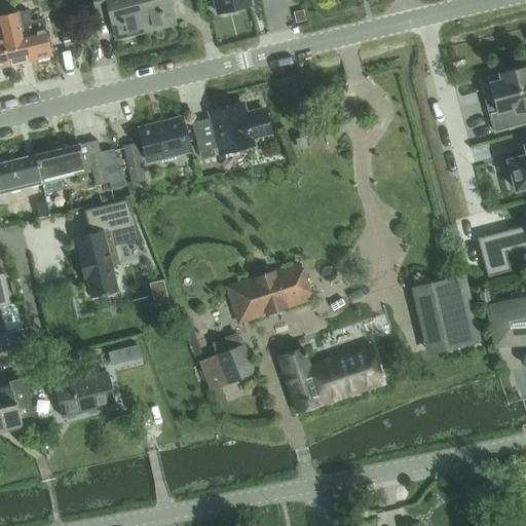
[(16,4),(30,63),(52,58),(44,20),(32,22),(29,11),(32,11),(29,0),(16,3),(16,4)]
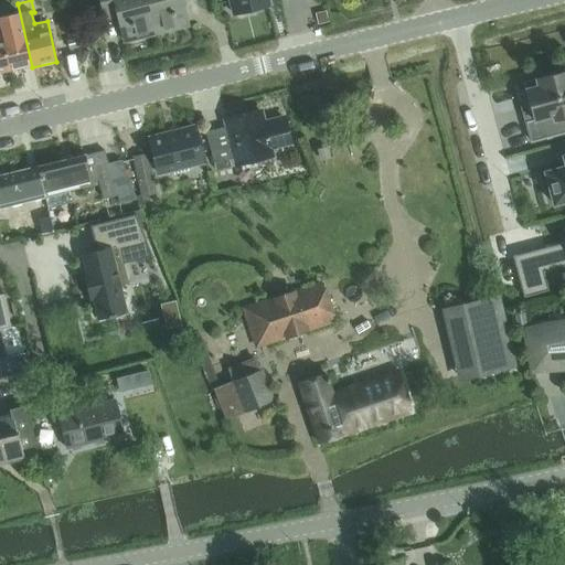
[(158,35),(148,0),(100,0),(106,21),(119,18),(126,43),(158,35)]
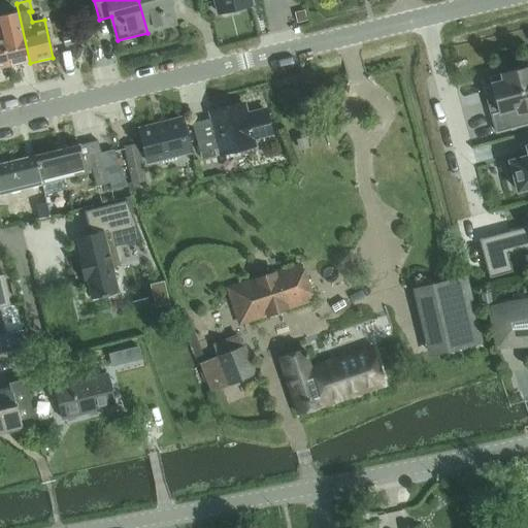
[(138,0),(147,33),(177,26),(171,1),(176,0),(138,0)]
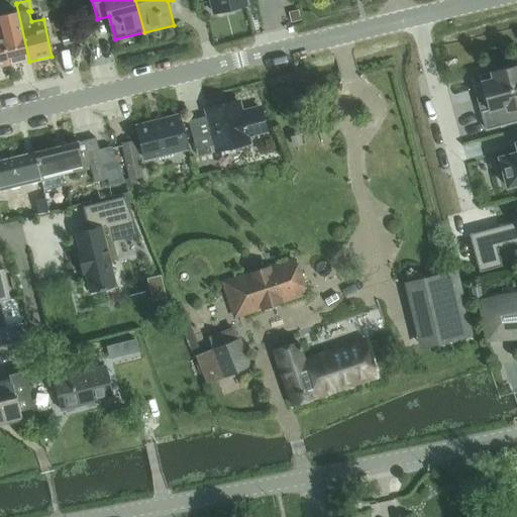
[(209,0),(213,14),(248,6),(246,0),(209,0)]
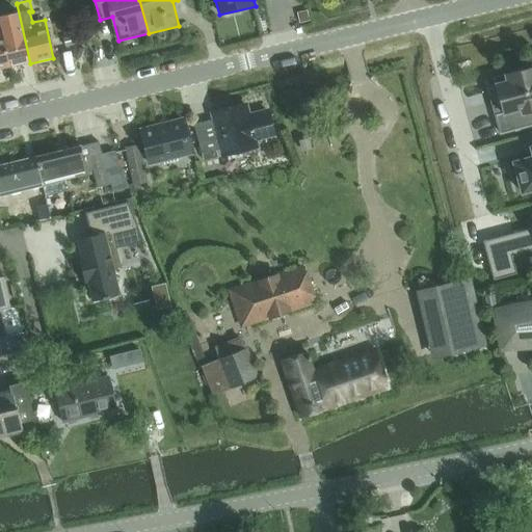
[(61,1),(46,5),(50,23),(65,19),(61,1)]
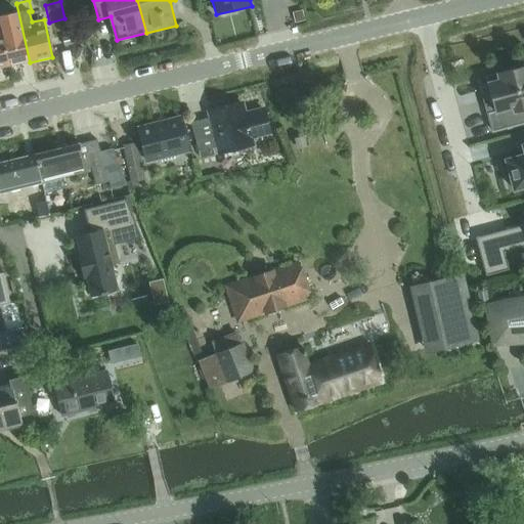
[(0,29),(0,30),(9,68),(30,62),(16,4),(0,8),(0,29)]
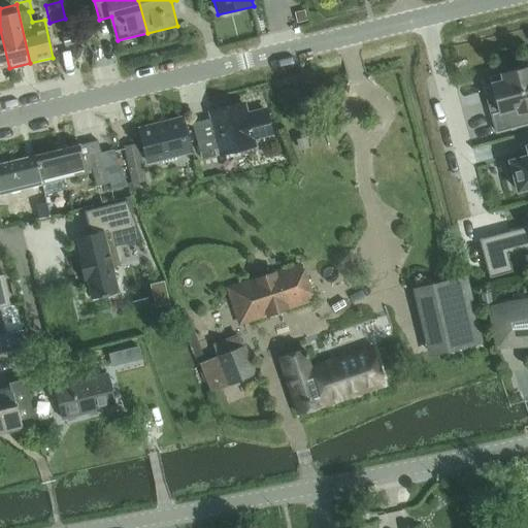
[(0,69),(9,68),(0,30),(0,69)]
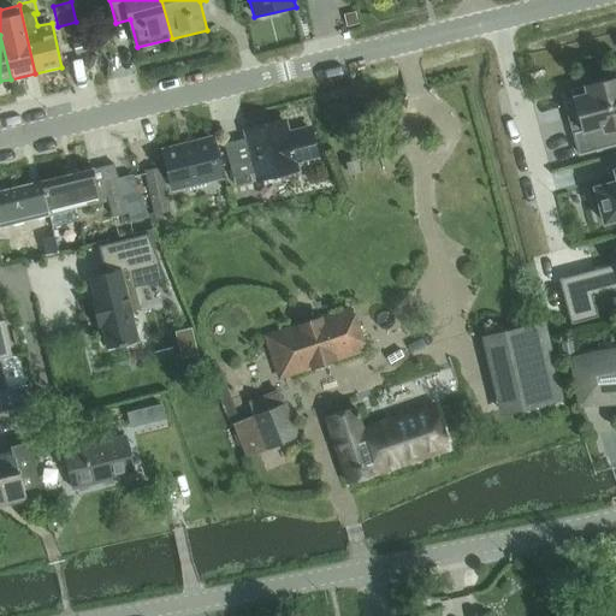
[(574,135),(580,157),(615,146),(615,87),(612,88),(610,82),(572,92),(582,132),(574,135)]
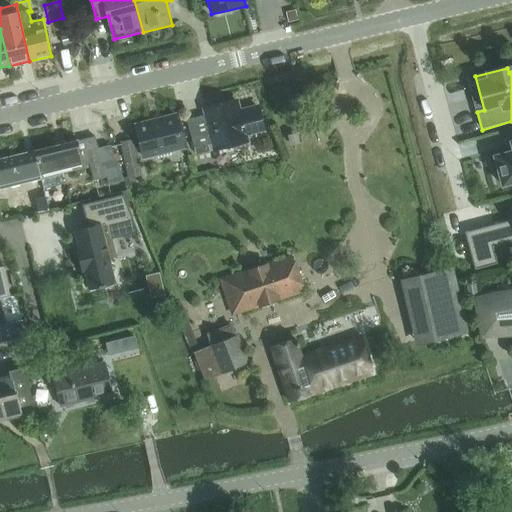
[(215,144),(216,150),(247,142),(246,136),(265,132),(259,106),(239,111),(237,101),(206,109),(212,133),(192,138),(195,149),(215,144)]
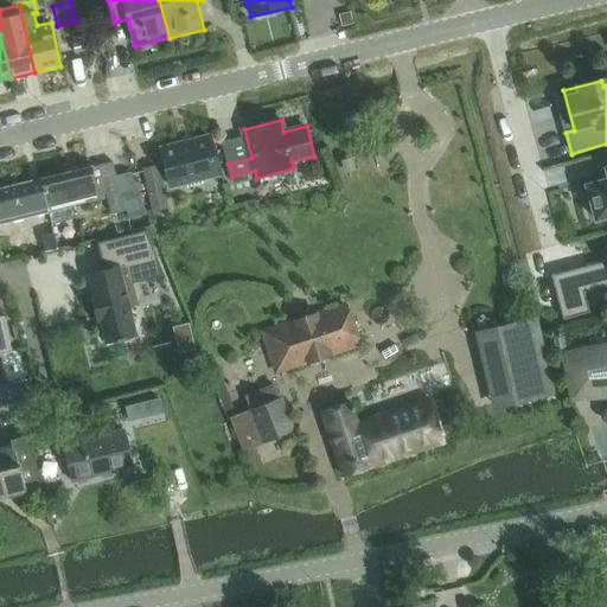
[(163,151),(172,186),(217,176),(209,139),(163,151)]
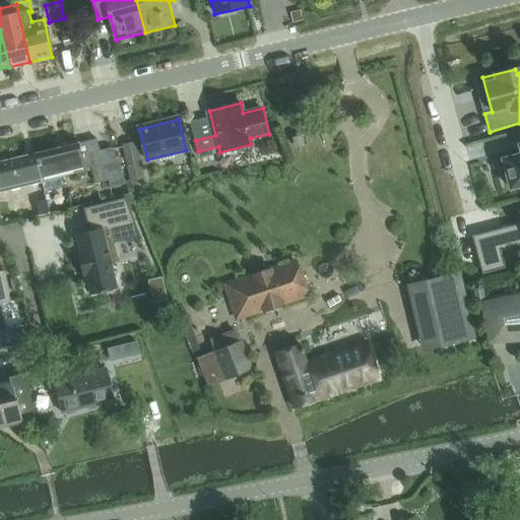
[(100,151),(96,140),(35,155),(42,182),(84,172),(83,168),(90,166),(94,184),(109,181),(100,151)]
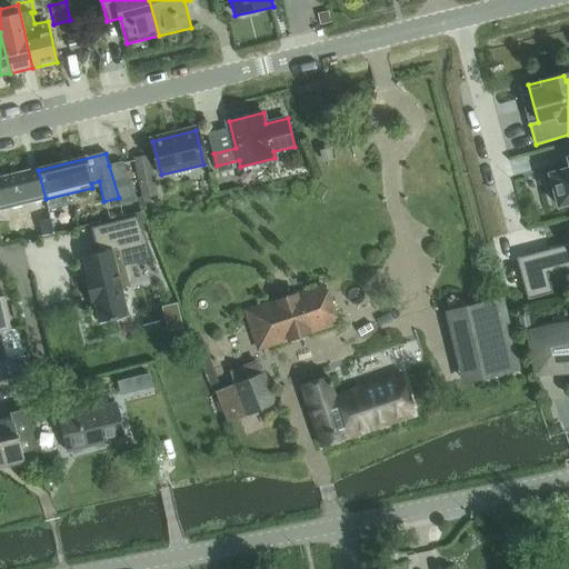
[(143,199),(158,196),(149,157),(135,159),(143,199)]
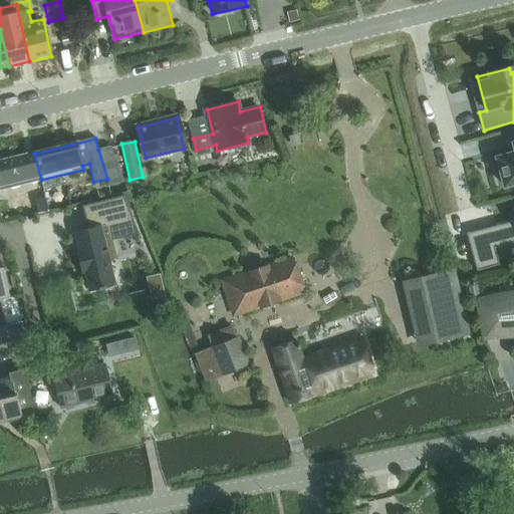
[(506,186),(513,183),(513,143),(513,144),(513,145),(513,154),(498,158),(506,186)]
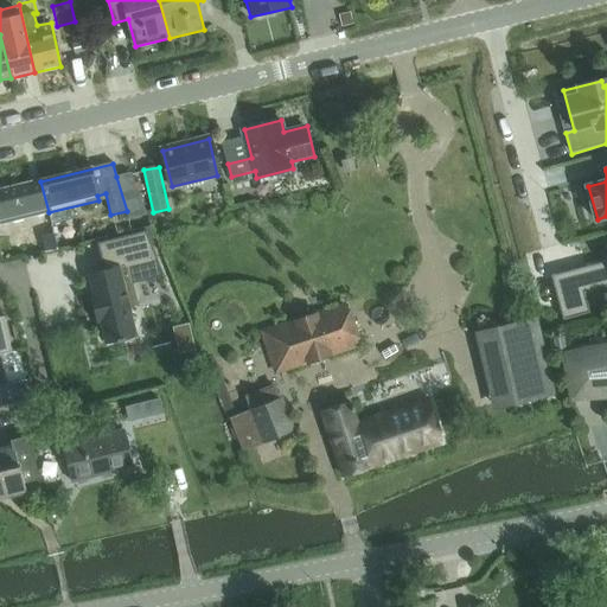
[(116,177),(127,211),(129,221),(147,216),(131,173),(116,177)]
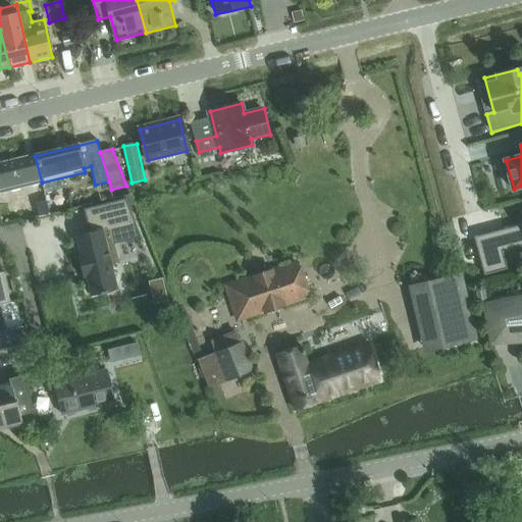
[(0,193),(42,183),(35,156),(0,164),(0,193)]
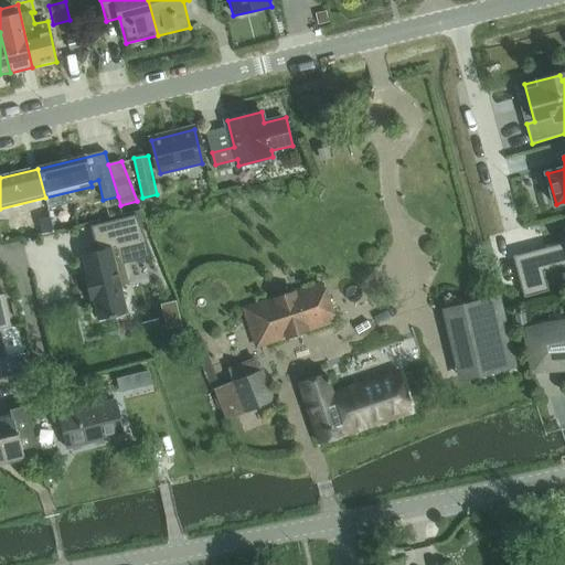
[(29,217),(34,237),(41,235),(54,233),(49,213),(29,217)]
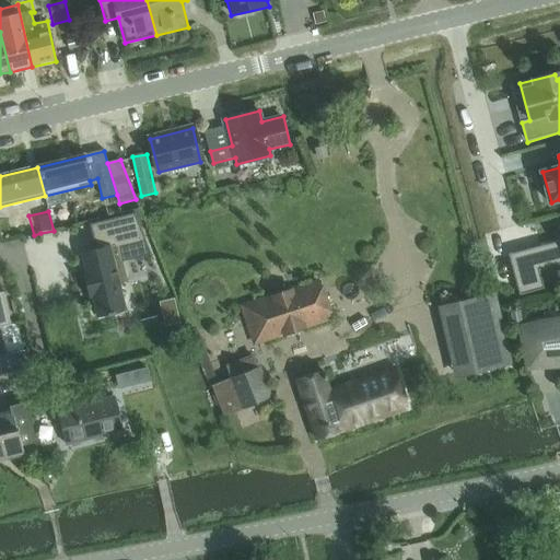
[(97,249),(81,254),(97,318),(127,311),(120,283),(127,281),(123,263),(151,255),(135,214),(91,225),(97,249)]
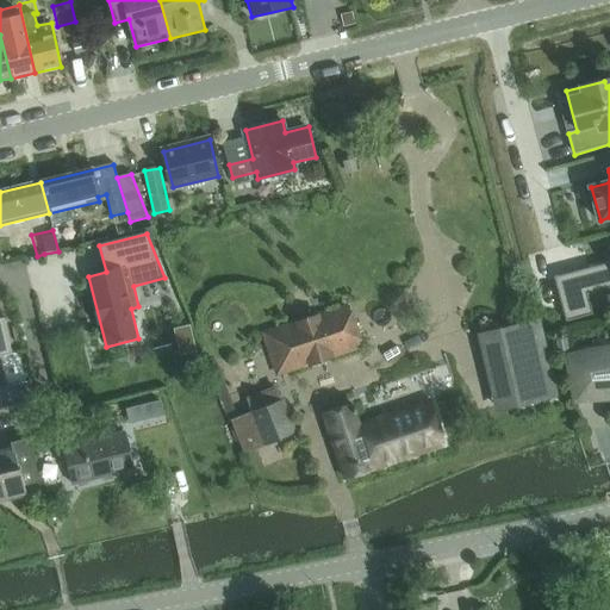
[(598,274),(558,285),(567,322),(592,315),(587,294),(609,288),(609,265),(597,268),(598,274)]
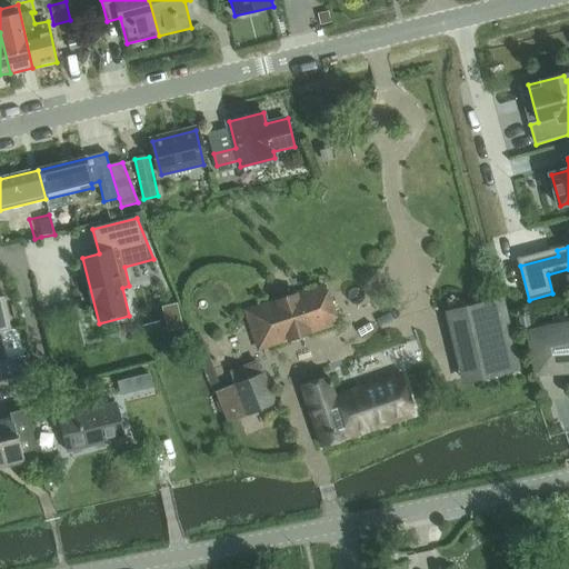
[(256,310),(268,347),(336,325),(323,288),(256,310)]
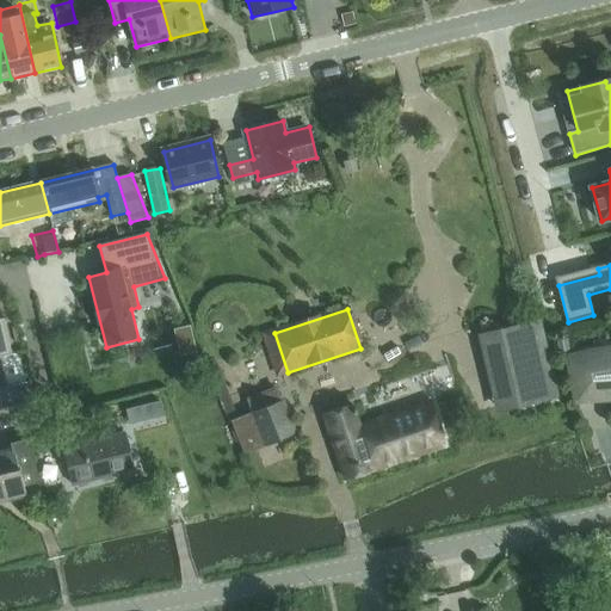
[(0,356),(11,355),(2,320),(0,320),(0,356)]
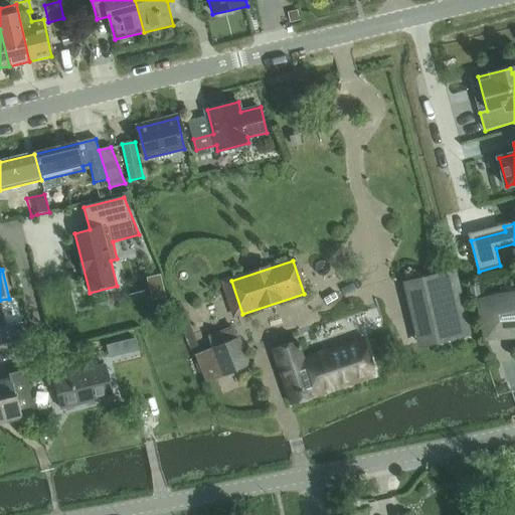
[(469,336),(454,272),(421,280),(436,343),(469,336)]
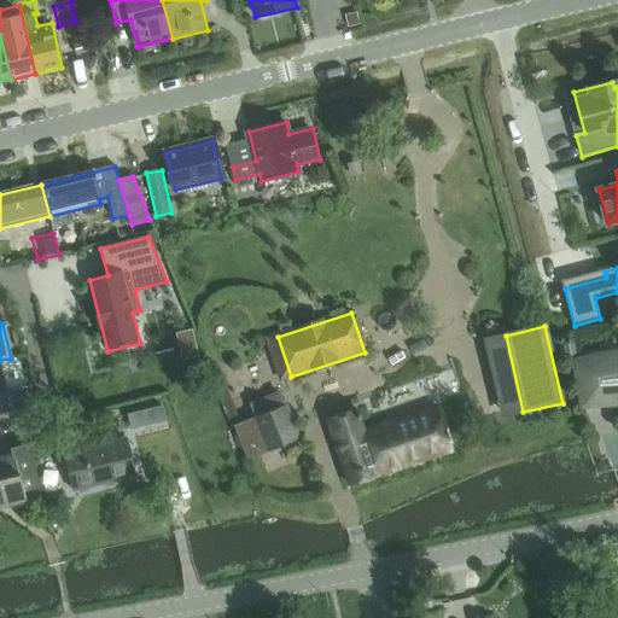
[(617,355),(575,365),(579,383),(598,379),(599,386),(608,386),(610,402),(617,400),(617,355)]
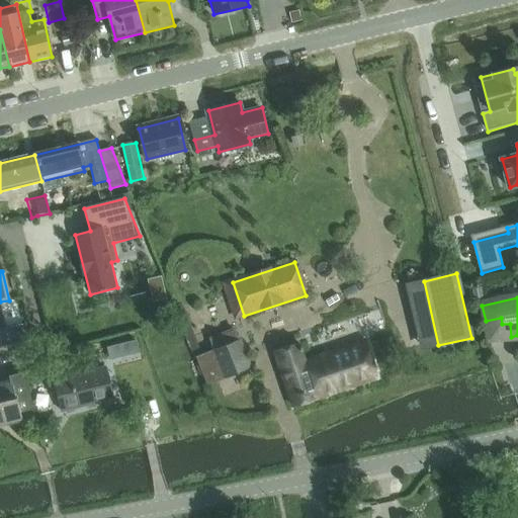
[(25,325),(7,329),(9,340),(27,336),(25,325)]
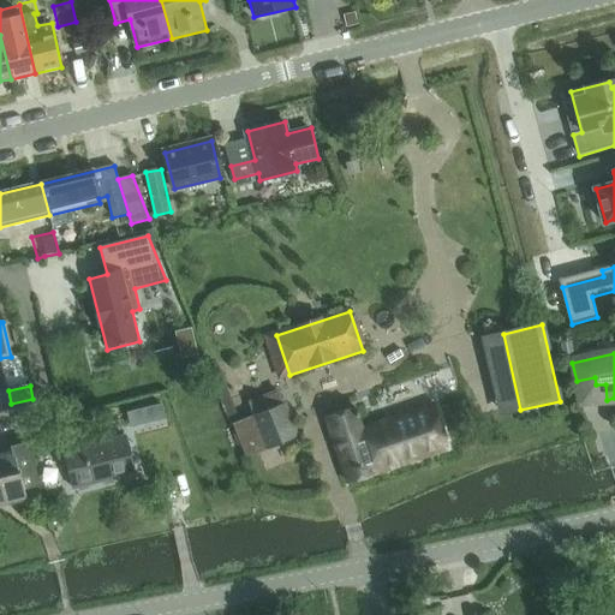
[(284,407),(276,390),(250,400),(255,412),(234,421),(249,457),(297,437),(285,407),(284,407)]
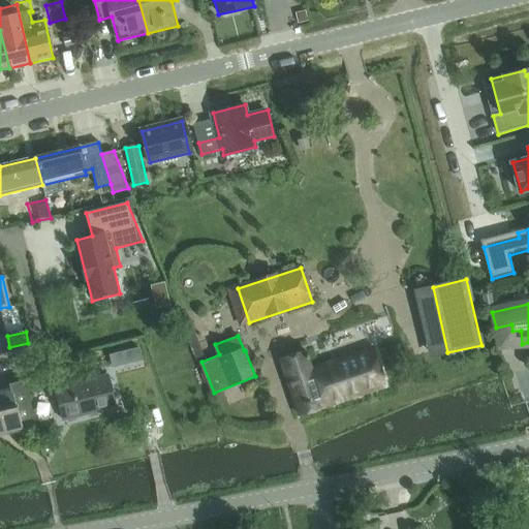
[(374,349),(324,365),(311,370),(305,352),(279,360),(299,415),(386,387),(374,349)]
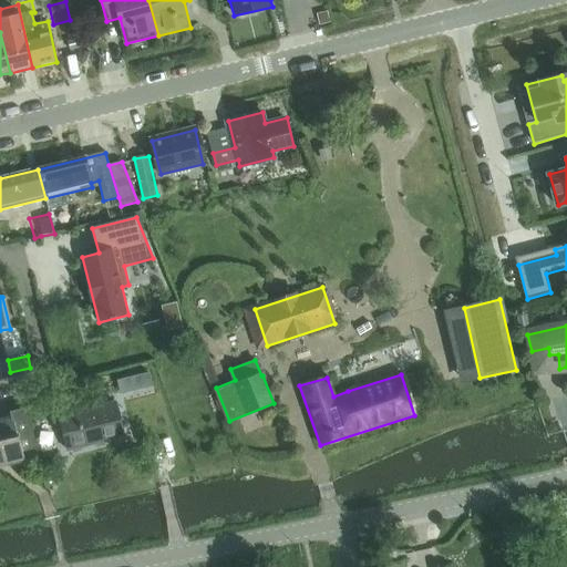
[(68,451),(124,437),(115,403),(60,416),(68,451)]
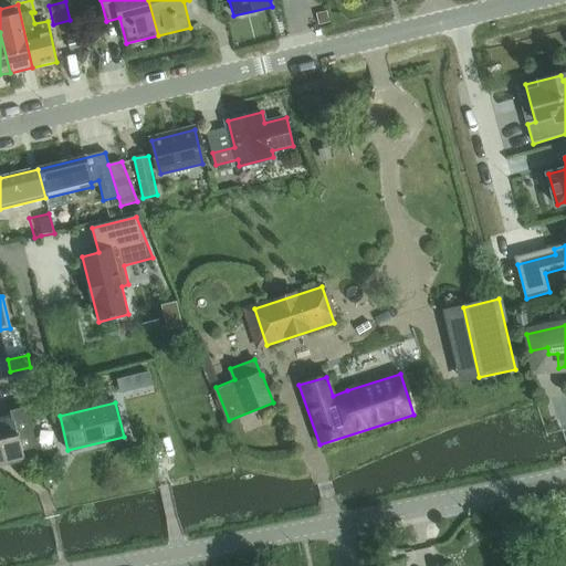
[(16,426),(13,416),(0,419),(0,467),(24,461),(22,452),(35,449),(29,422),(16,426)]
